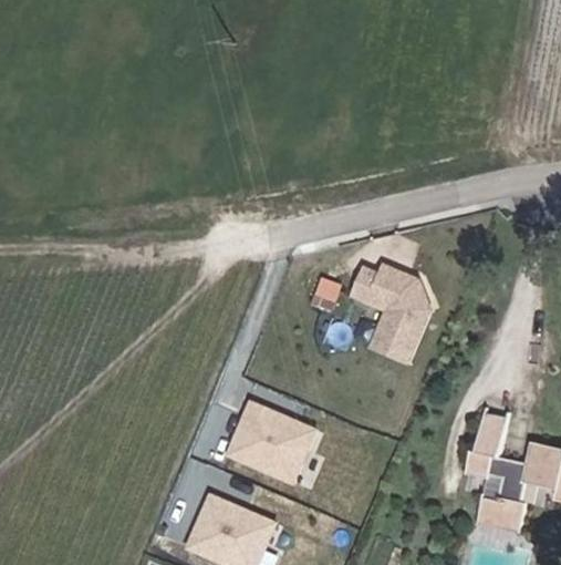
[(370,349),(409,366),(440,289),(365,259),(350,298),(384,312),(370,349)]
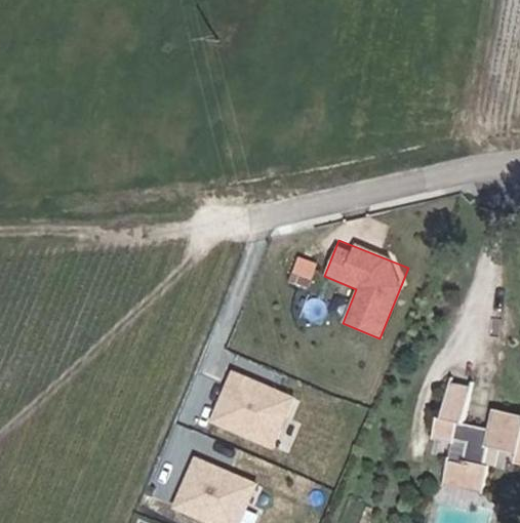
[(292,282),(309,286),(315,263),(298,258),(292,282)]
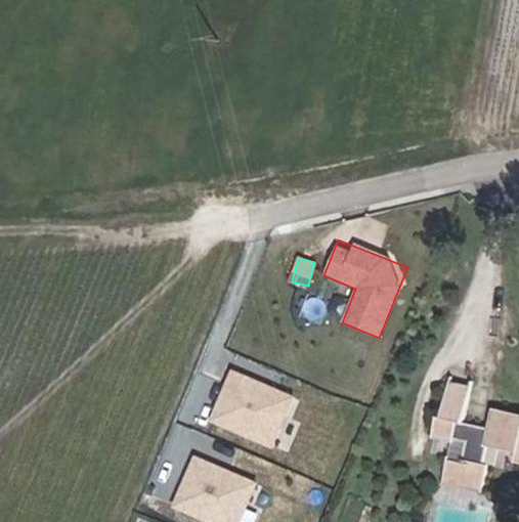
[(273,449),(295,395),(228,368),(207,423),(273,449)]
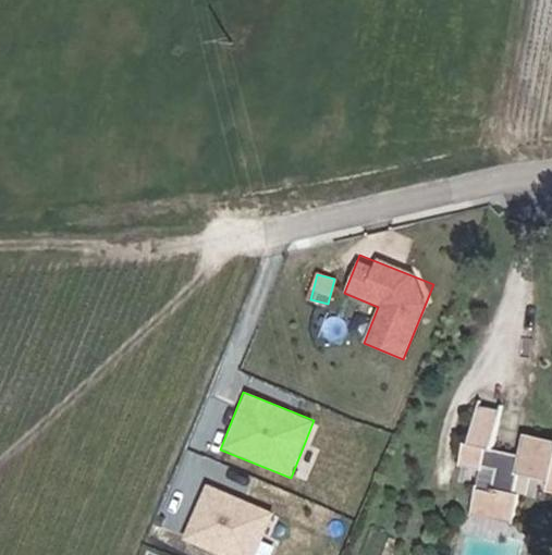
[(551,494),(551,454),(538,452),(540,442),(503,434),(498,456),(471,448),(479,414),(457,408),(449,443),(442,442),(437,466),(458,471),(461,465),(477,468),(471,490),(456,486),(449,512),(491,523),(499,494),(493,493),(498,473),(530,481),(528,489),(551,494)]
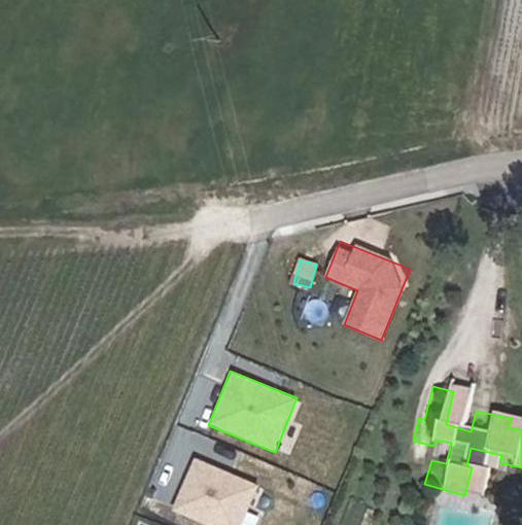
[(171,511),(203,524),(243,524),(261,486),(195,457),(171,511)]
